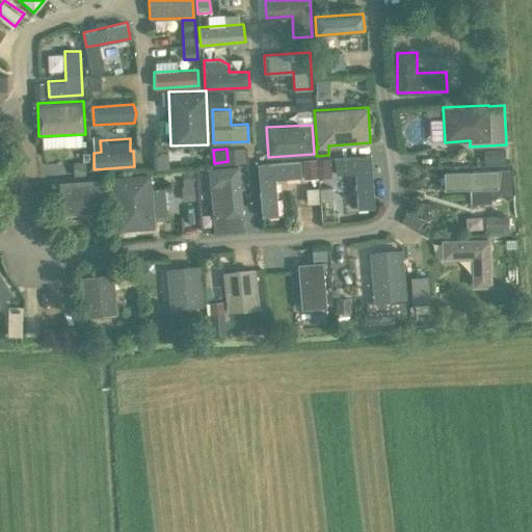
[(505,160),(505,149),(484,149),(484,160),(505,160)]
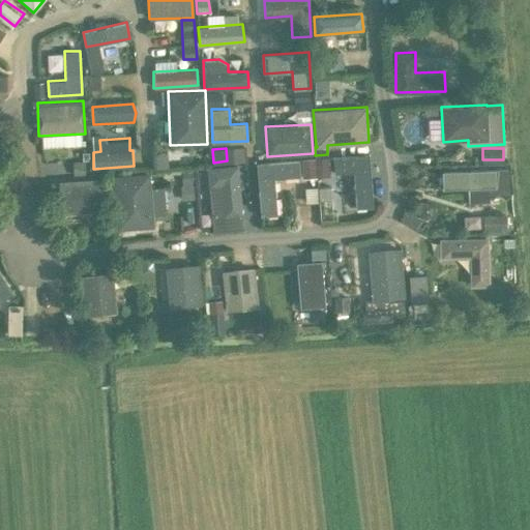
[(169,151),(156,152),(157,157),(157,167),(170,166),(169,151)]
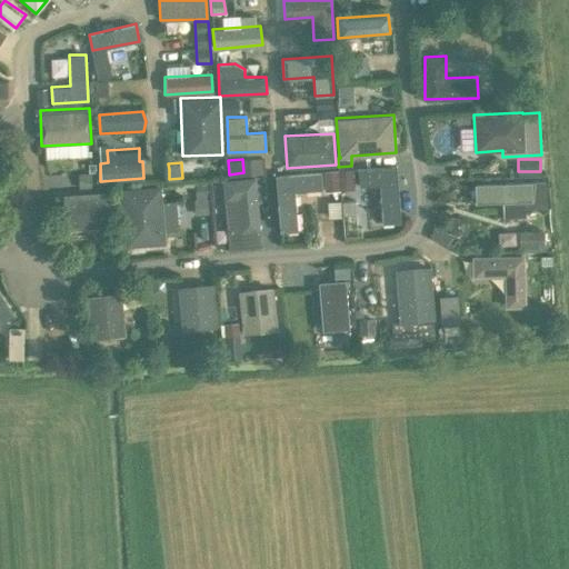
[(359,186),(379,183),(382,222),(400,221),(396,165),(358,168),(359,186)]
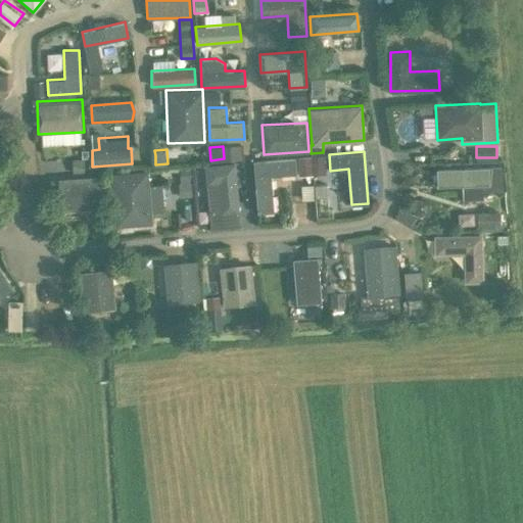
[(325,154),(313,156),(315,173),(326,173),(325,154)]
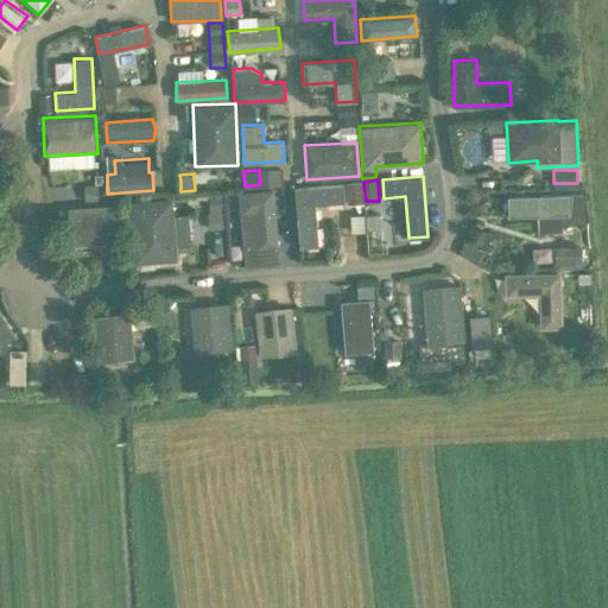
[(347,204),(363,203),(361,181),(346,182),(347,204)]
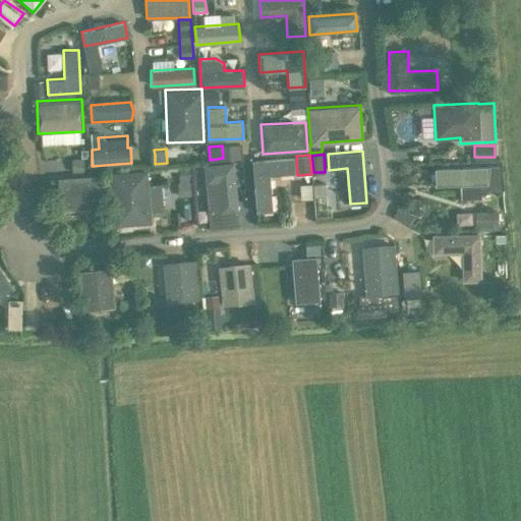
[(295,172),(294,157),(252,160),(256,212),(273,211),(271,174),(295,172)]
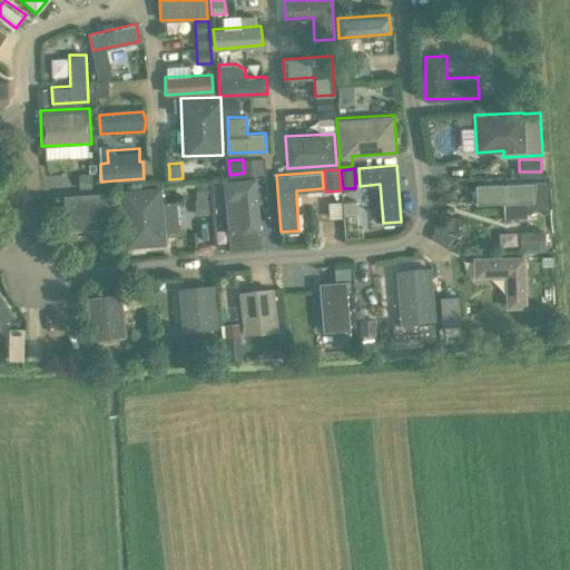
[(255,177),(223,179),(228,247),(262,244),(255,177)]
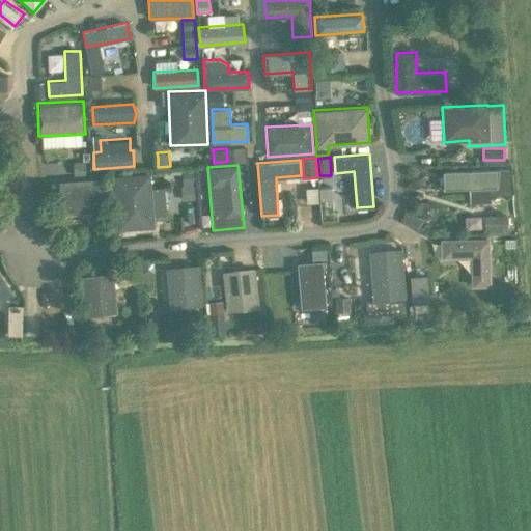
[(510,193),(510,168),(443,171),(444,189),(468,188),(469,201),(491,200),(491,194),(510,193)]
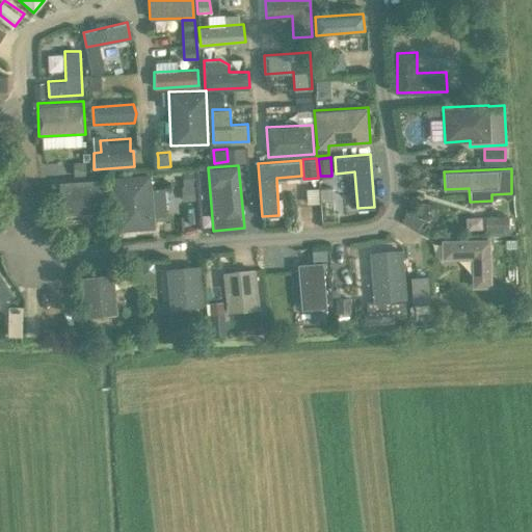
[(195,183),(194,169),(182,170),(183,184),(195,183)]
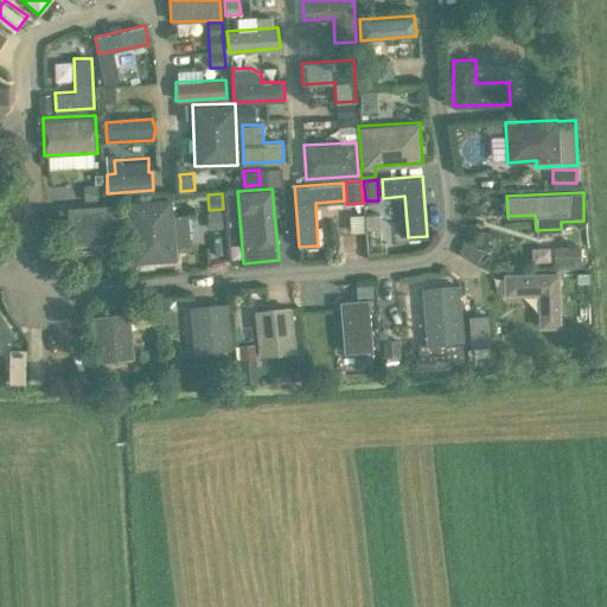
[(177,257),(172,196),(128,200),(133,261),(177,257)]
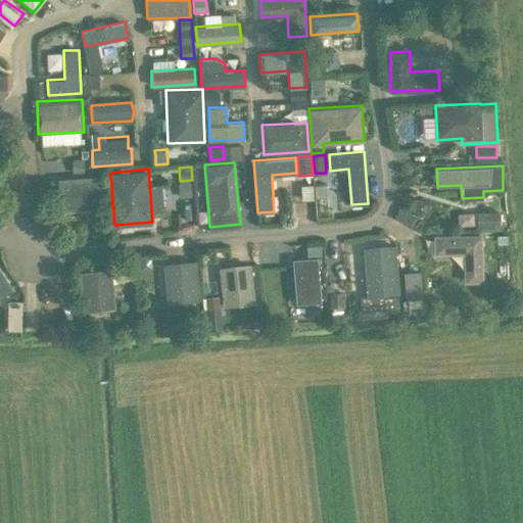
[(106,207),(104,175),(58,179),(61,211),(106,207)]
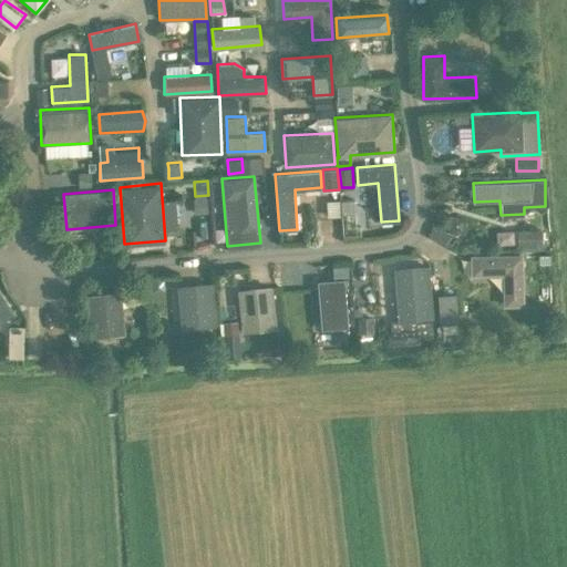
[(341,200),(341,214),(354,213),(353,199),(341,200)]
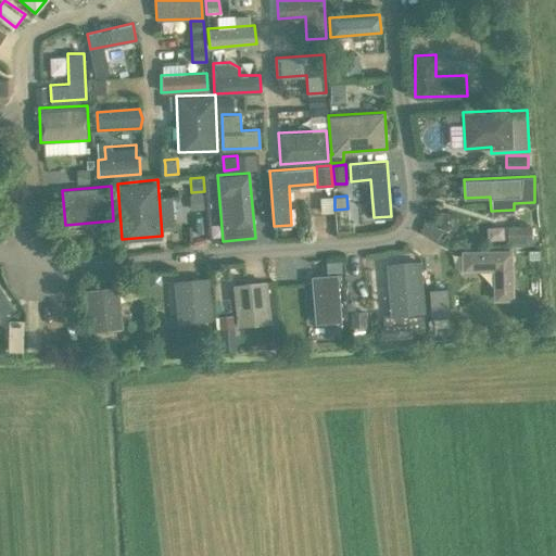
[(535,227),(492,225),(492,237),(534,239),(535,227)]
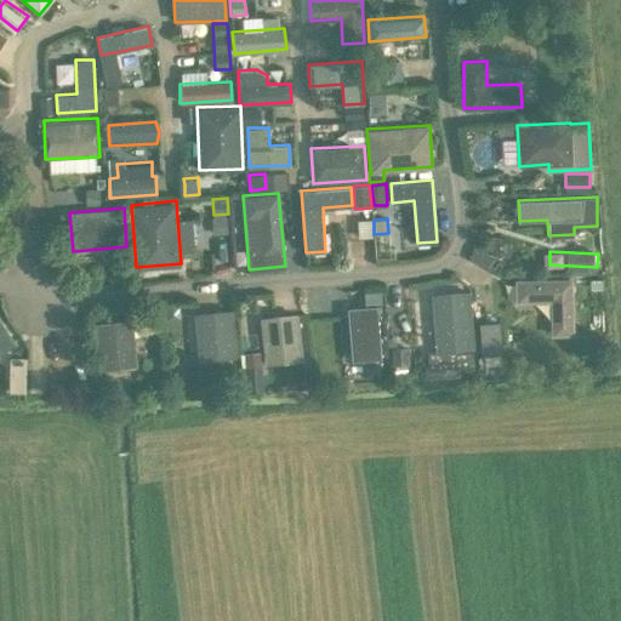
[(575,334),(573,300),(580,298),(587,295),(587,285),(579,281),(573,283),(573,277),(514,279),(516,302),(550,301),(551,335),(575,334)]
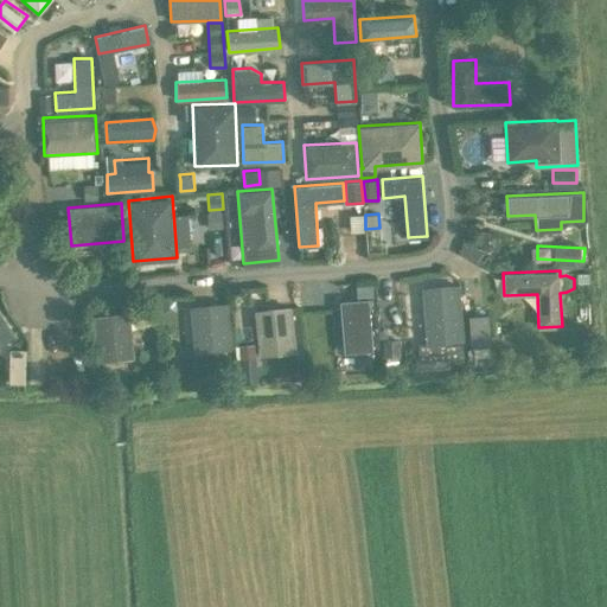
[(421,287),(426,343),(451,340),(451,343),(459,343),(458,340),(464,339),(459,283),(421,287)]
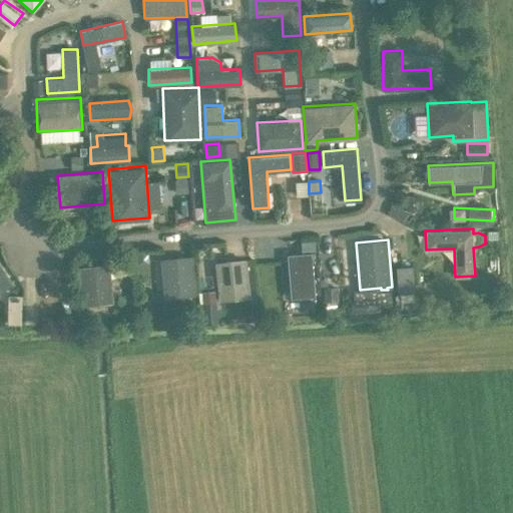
[(291,301),(316,299),(312,254),(288,257),(291,301)]
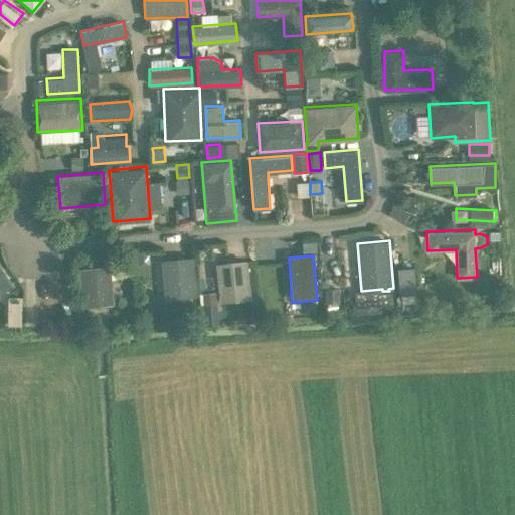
[(161,260),(164,298),(197,295),(193,256),(161,260)]
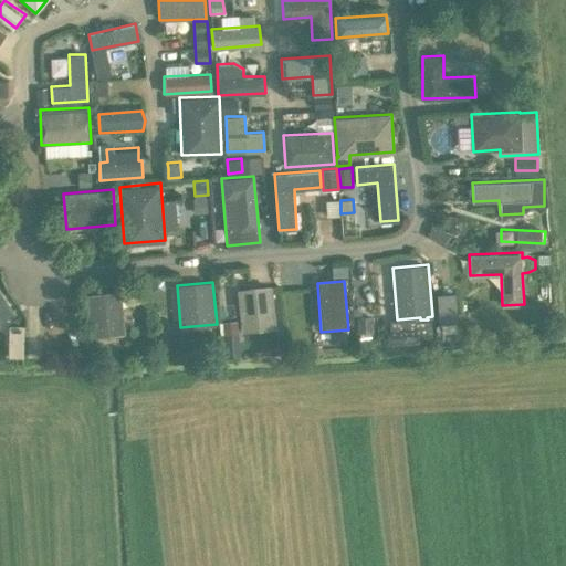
[(275,327),(271,284),(237,289),(241,331),(275,327)]
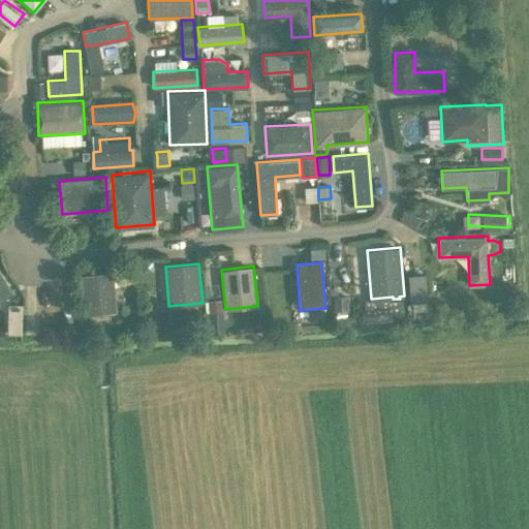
[(117,311),(113,272),(80,275),(84,315),(117,311)]
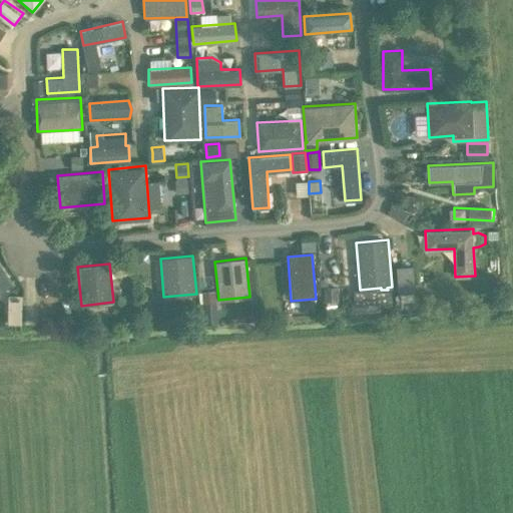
[(216,312),(214,290),(201,292),(204,314),(216,312)]
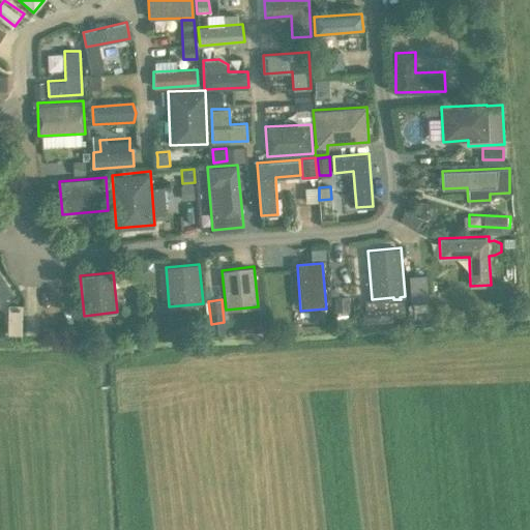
[(402,314),(402,301),(391,302),(392,314),(402,314)]
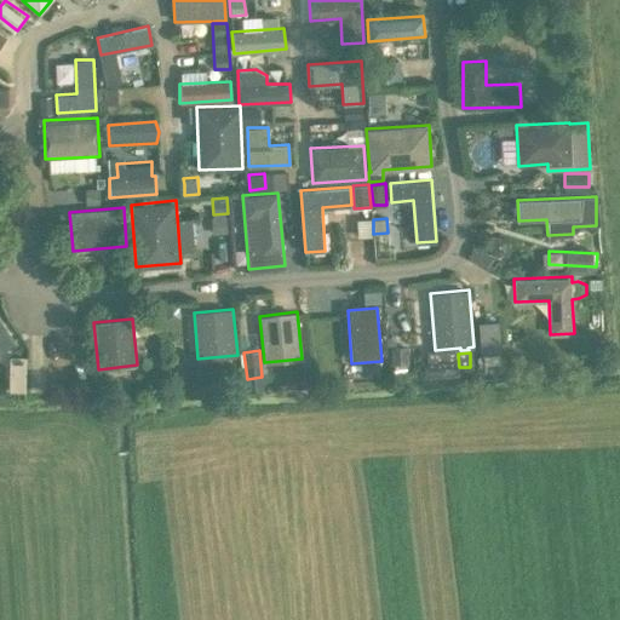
[(30,355),(13,356),(15,391),(32,390),(30,355)]
